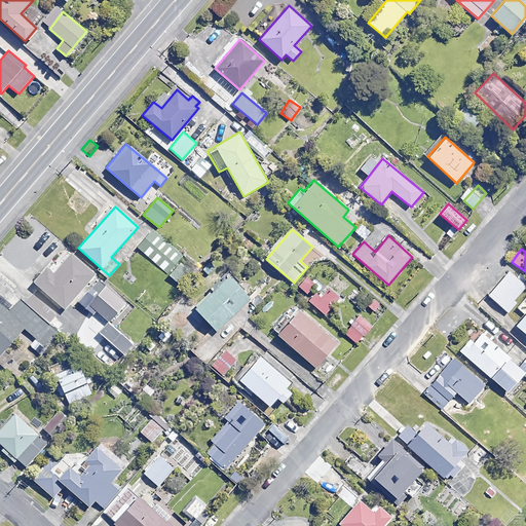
[(95,275),(69,253),(51,272),(46,267),(33,282),(64,309),(95,275)]
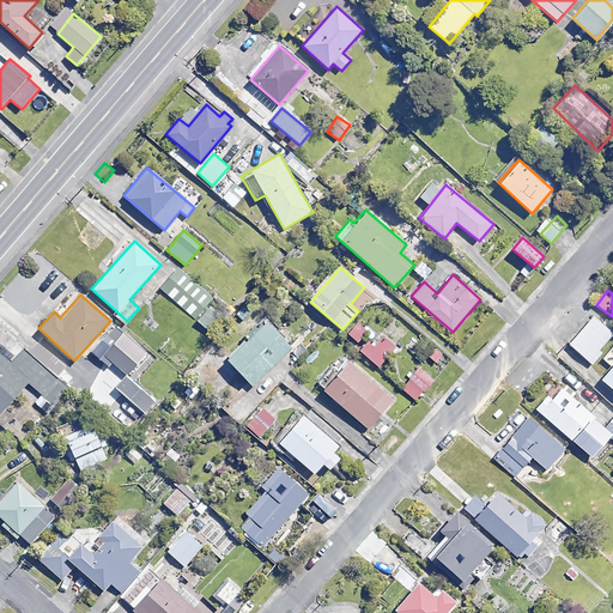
[(607,328),(594,317),(570,345),(594,365),(604,354),(600,352),(612,337),(612,325),(612,323),(607,328)]
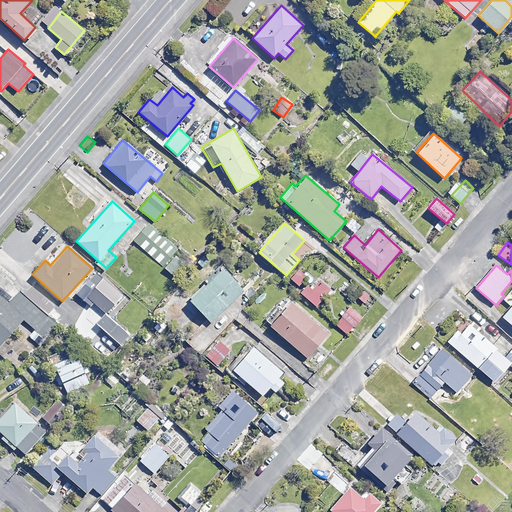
[(244,289),(222,267),(183,305),(204,327),(244,289)]
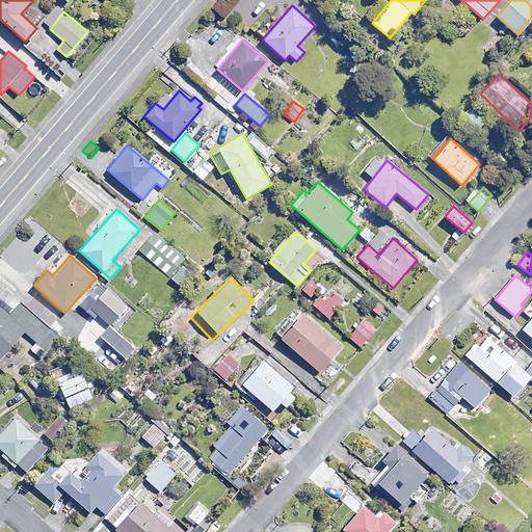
[(313,283),(310,281),(301,290),(311,297),(316,295),(317,287),(313,283)]
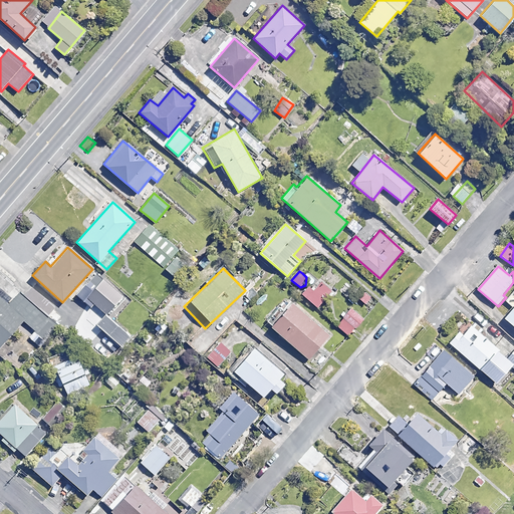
[(122,297),(103,280),(87,297),(106,315),(122,297)]
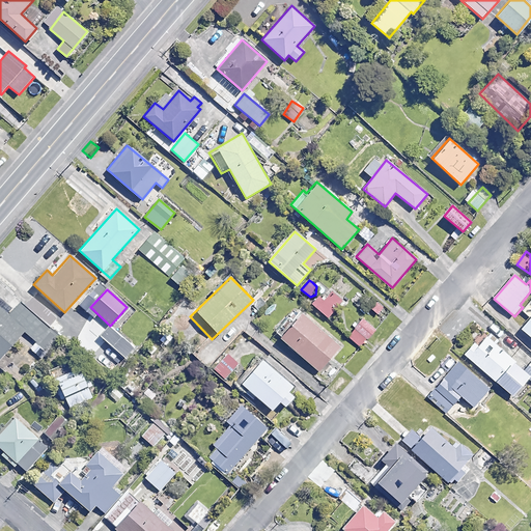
[(341,302),(330,291),(323,300),(318,296),(311,303),(328,317),(341,302)]
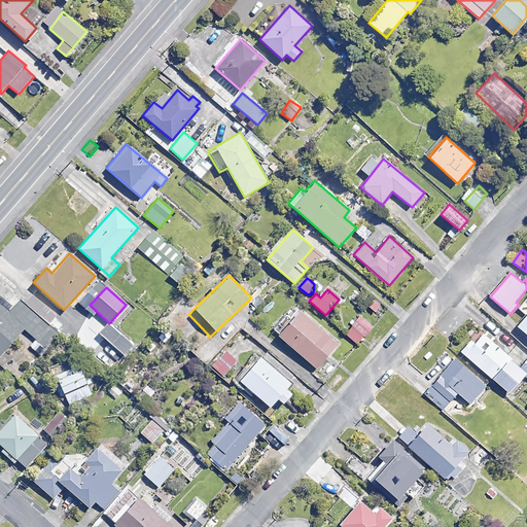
[(0,356),(35,314),(20,301),(9,314),(0,306),(0,356)]
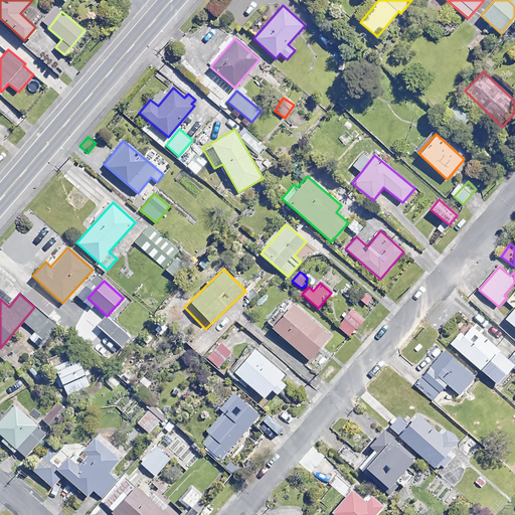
[(329,336),(291,303),(271,327),(309,359),(329,336)]
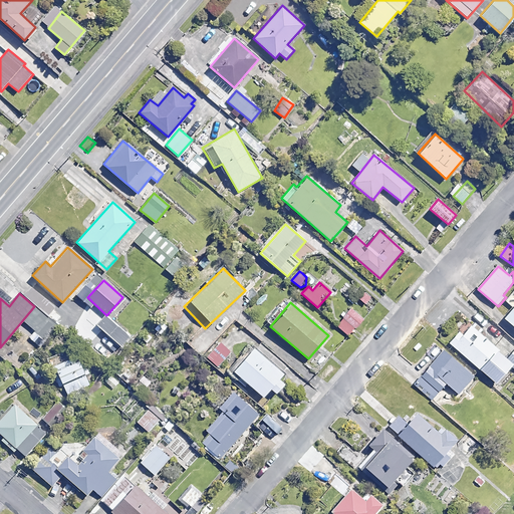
[(362,318),(350,308),(336,324),(348,334),(362,318)]
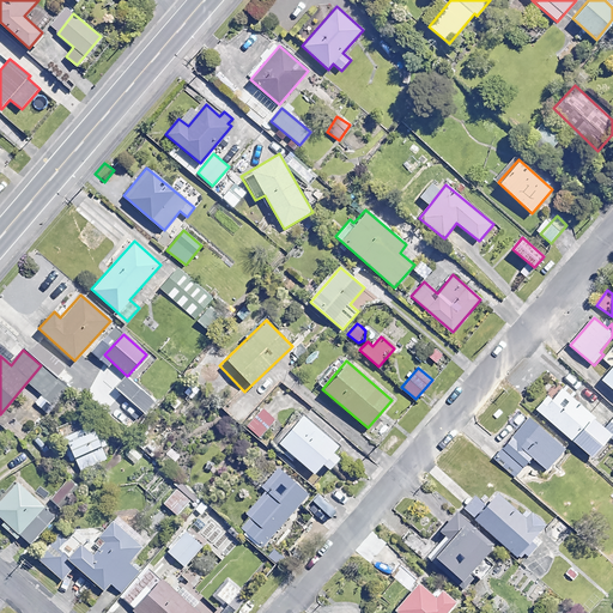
[(612,368),(602,380),(612,389),(612,368)]
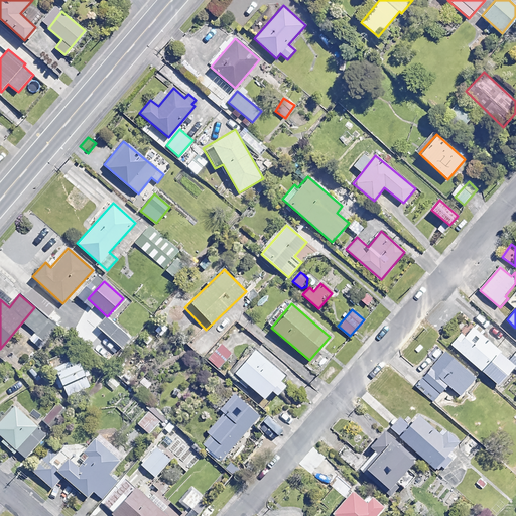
[(499,351),(471,327),(463,336),(460,333),(450,344),(497,384),(512,366),(515,369),(515,344),(509,339),(499,351)]
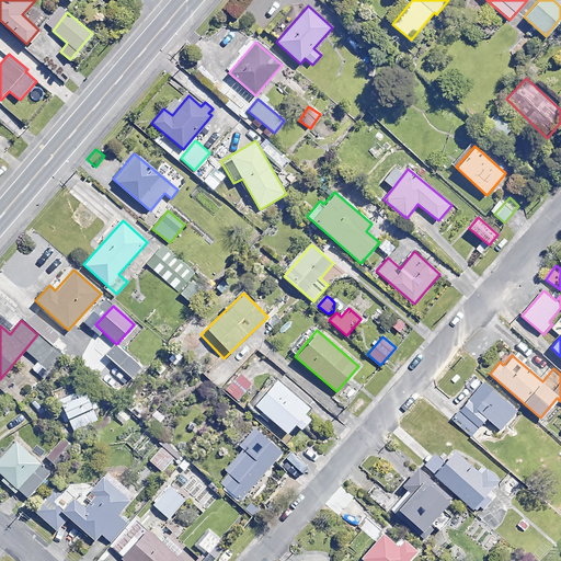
[(252,385),(240,374),(226,388),(238,399),(252,385)]
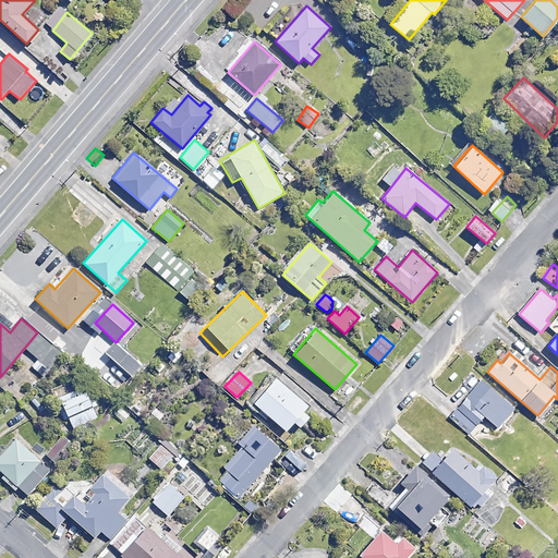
[(145,378),(138,373),(124,388),(131,393),(145,378)]
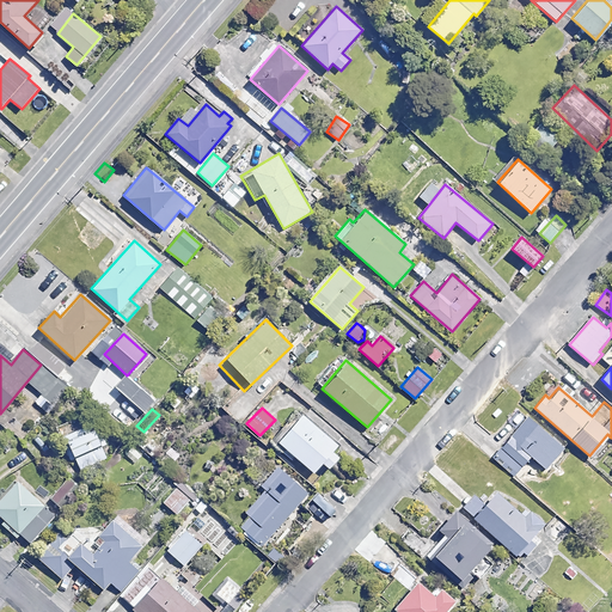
[(337,444),(300,412),(276,440),(313,471),(322,461),(329,467),(338,457),(331,451),(337,444)]
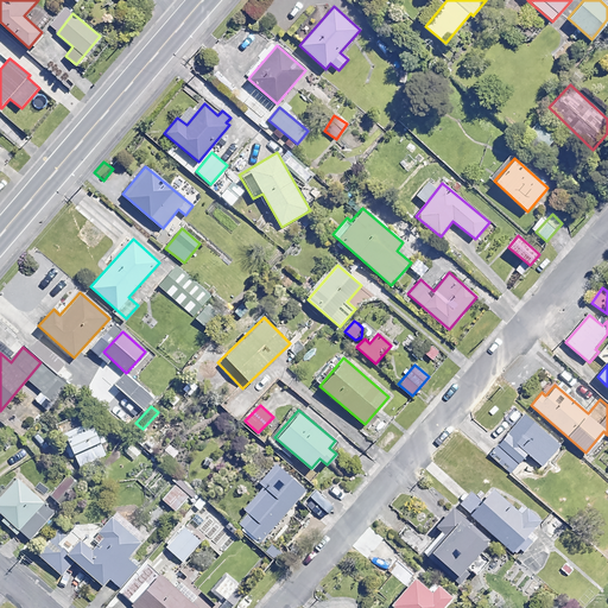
[(561,445),(524,413),(488,454),(511,473),(529,454),(543,467),(561,445)]
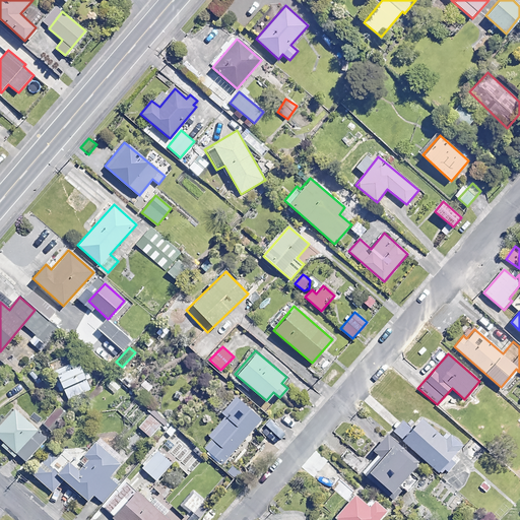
[(65,366),(55,370),(62,387),(87,376),(80,360),(65,366)]
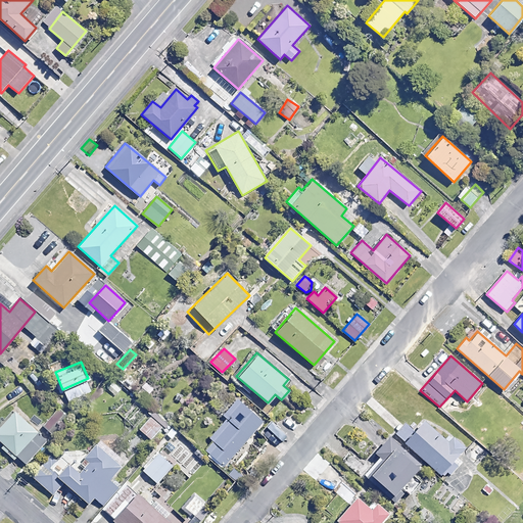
[(264,423),(237,399),(225,414),(229,417),(209,438),(214,441),(206,449),(225,467),(264,423)]
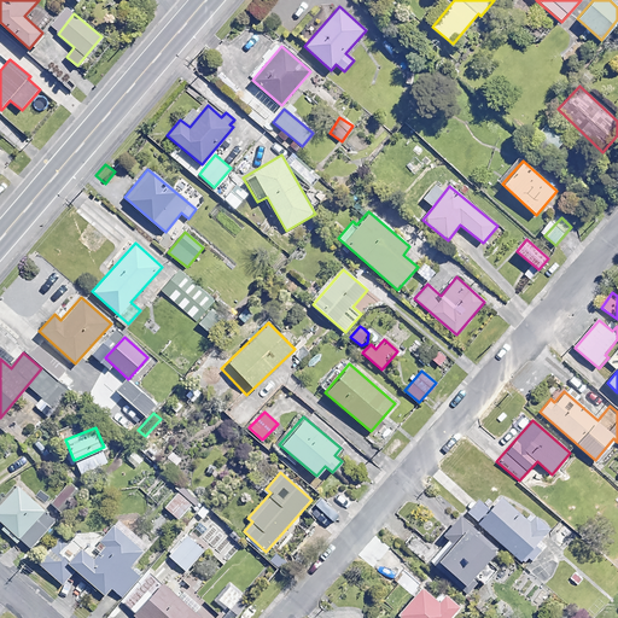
[(54,519),(17,484),(0,502),(0,519),(5,525),(1,529),(16,542),(21,537),(29,546),(54,519)]
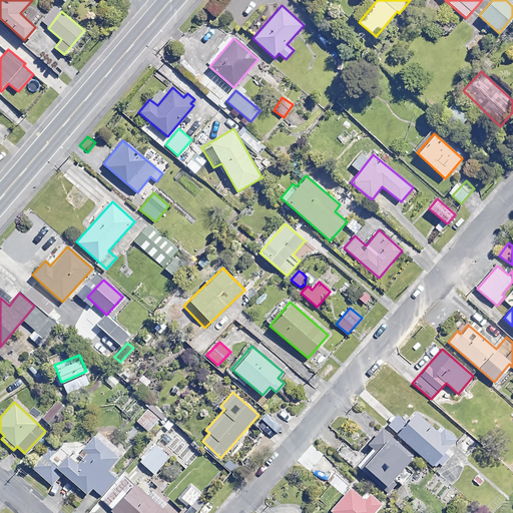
[(167,419),(150,404),(136,420),(152,435),(167,419)]
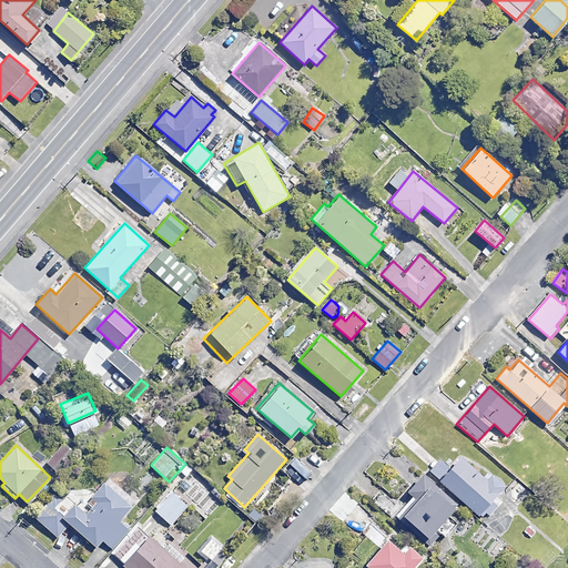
[(485,480),(459,456),(449,467),(439,458),(429,469),(478,515),(483,510),(489,517),(503,503),(496,496),(505,486),(492,474),(485,480)]
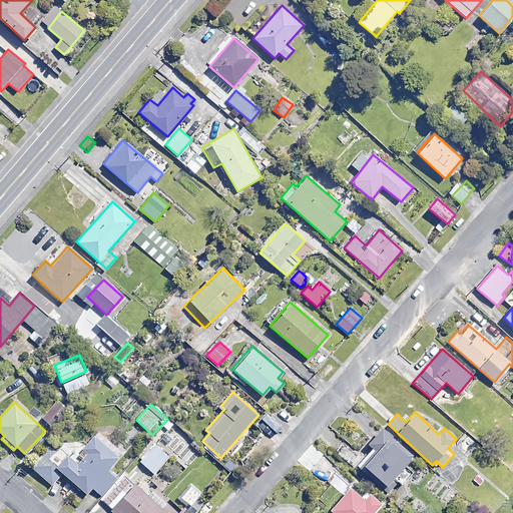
[(411,455),(380,428),(368,441),(375,448),(361,464),(385,485),(392,477),(401,485),(413,471),(404,463),(411,455)]
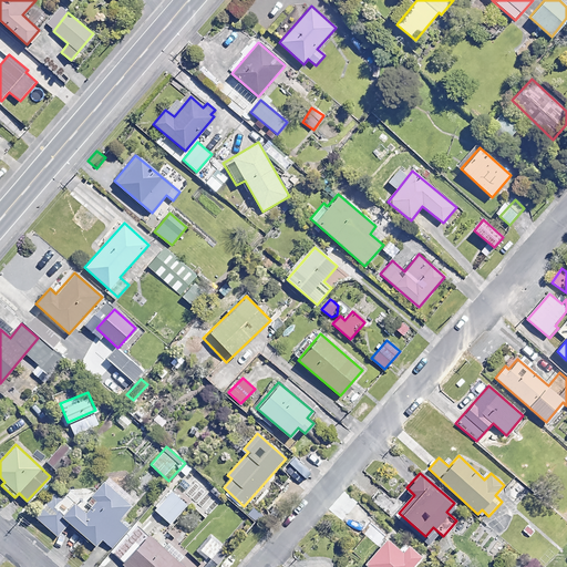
[(82,497),(70,486),(51,506),(40,518),(59,536),(71,523),(96,546),(103,538),(112,547),(130,527),(120,518),(134,503),(106,478),(92,495),(98,500),(85,514),(75,504),(82,497)]
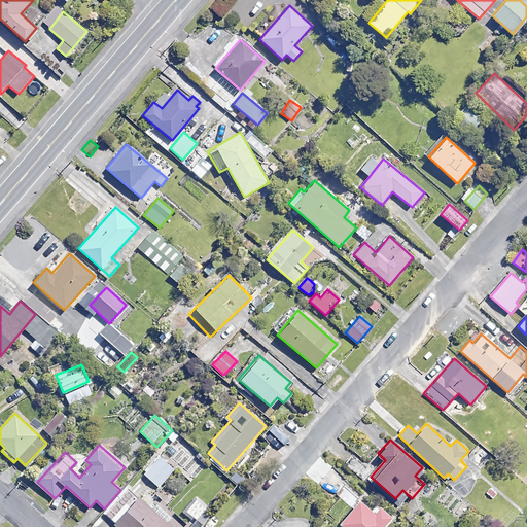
[(175,468),(160,455),(144,473),(160,487),(175,468)]
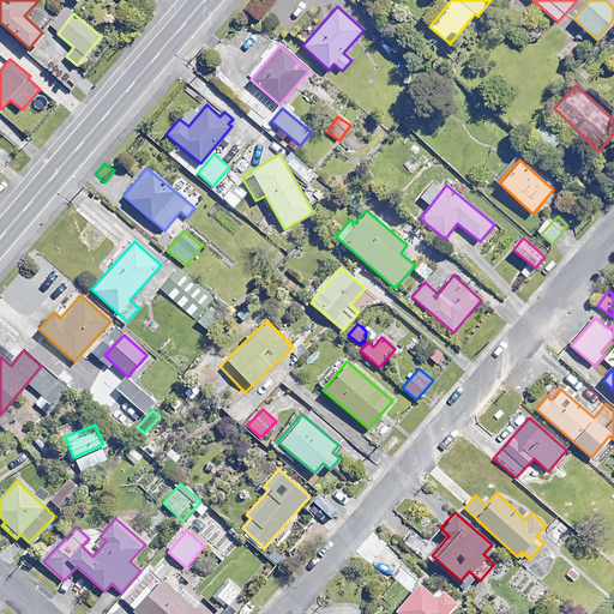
[(200,613),(152,567),(122,599),(138,613),(200,613)]
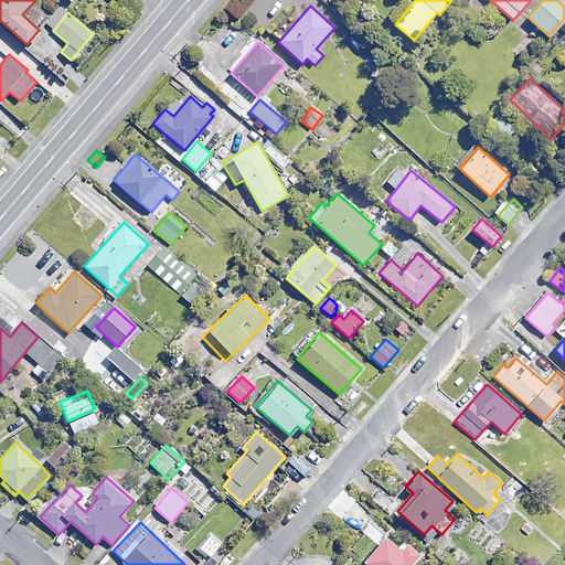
[(401,547),(377,526),(369,536),(374,541),(360,556),(370,564),(411,564),(422,554),(406,541),(401,547)]
